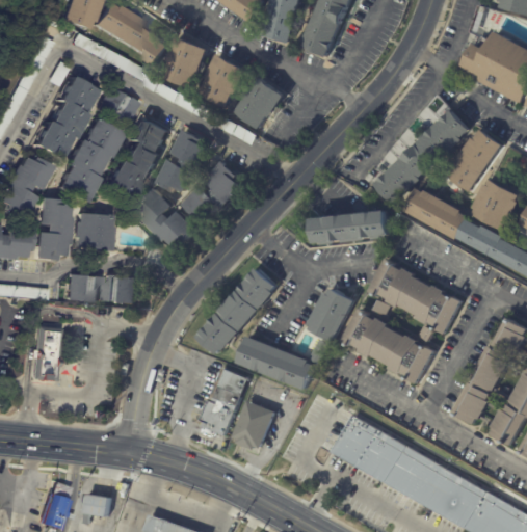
[(91,0),(84,23),(82,22),(79,29),(54,21),(60,0),(91,0)]
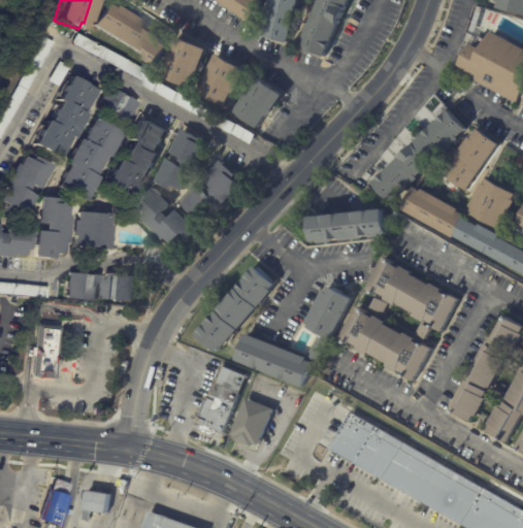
[(261,0),(265,2),(250,24),(215,0),(261,0)]
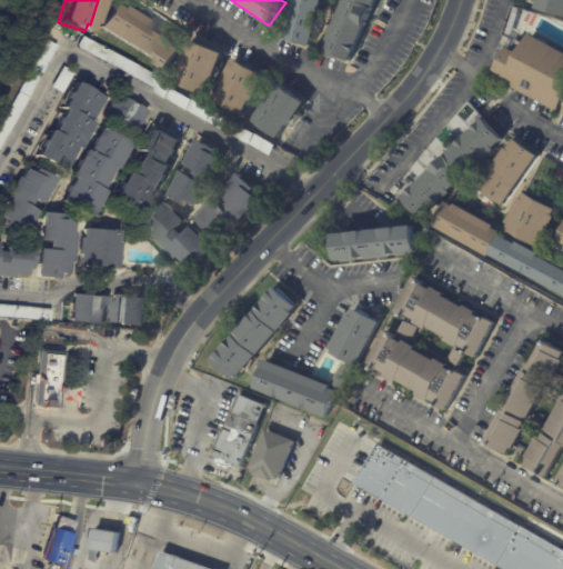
[(319,0),(308,46),(280,38),(282,30),(279,30),(287,0),(319,0)]
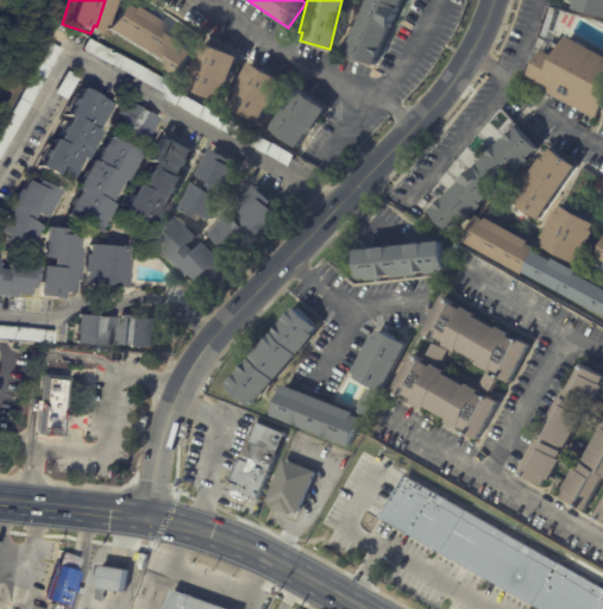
[(402,0),(371,66),(343,52),(346,45),(344,44),(364,0),(402,0)]
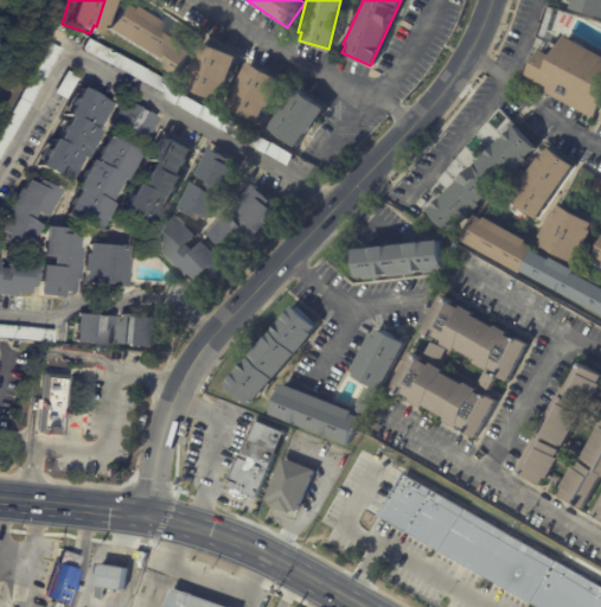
[(600,0),(600,17),(569,10),(570,2),(569,1),(569,0),(600,0)]
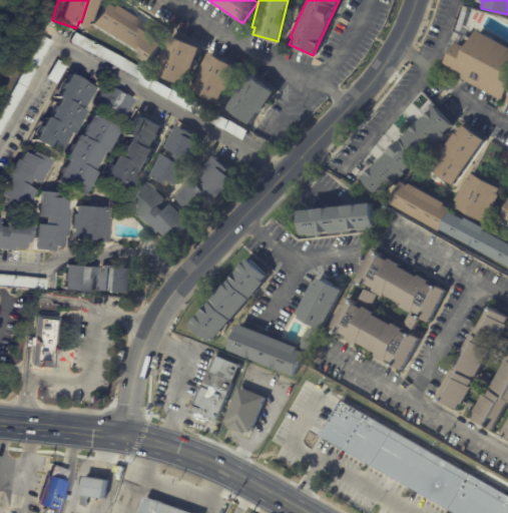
[(156,38),(155,40),(162,44),(149,65),(83,23),(96,3),(102,7),(104,5),(156,38)]
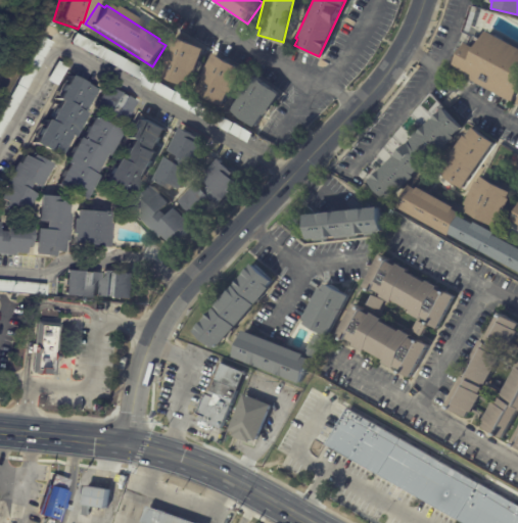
[(517,48),(517,86),(510,101),(470,80),(473,76),(454,65),(466,43),(477,50),(487,32),(517,48)]
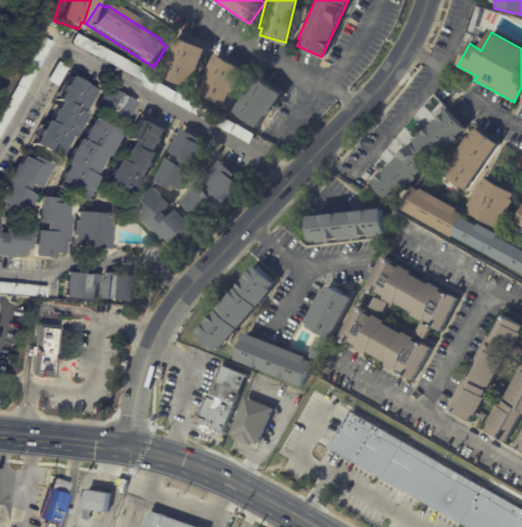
[(252,135),(247,144),(66,44),(65,41),(69,33),(88,43),(87,44),(90,46),(90,44),(202,106),(202,107),(204,108),(205,108),(252,135)]
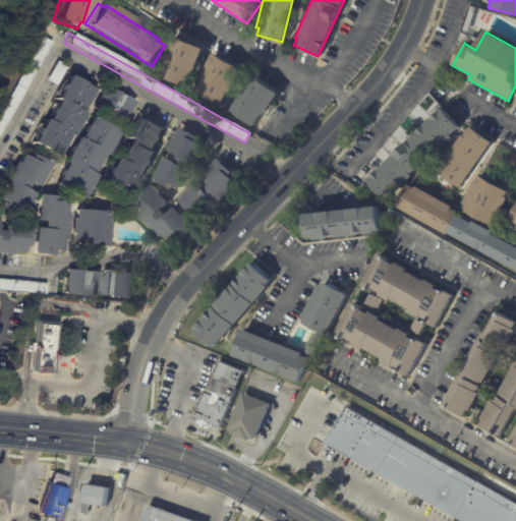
[(180,39),(204,49),(193,72),(190,71),(184,87),(157,74),(163,60),(161,59),(171,35),(180,39)]
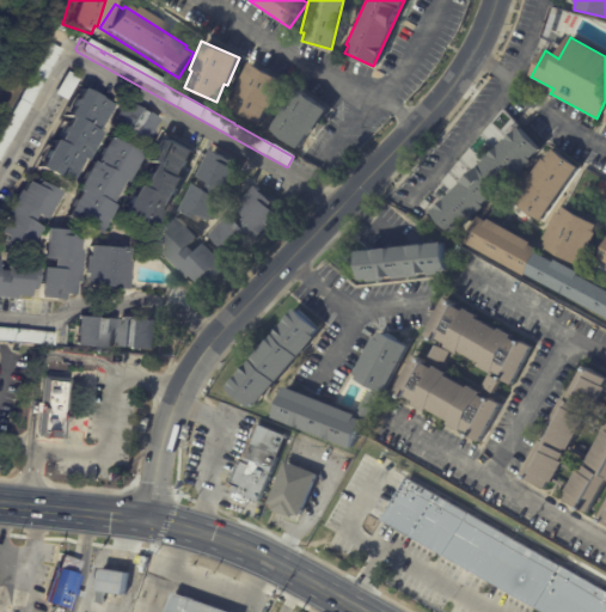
[(54,49),(0,145),(0,117),(43,43),(54,49)]
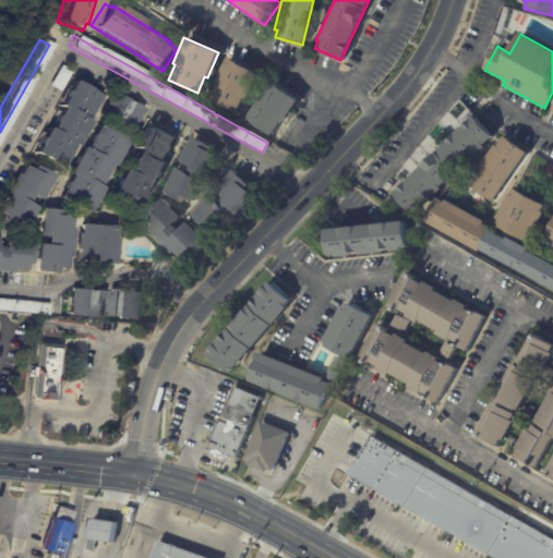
[(259,75),(245,100),(243,98),(236,113),(207,98),(215,84),(212,82),(226,57),(259,75)]
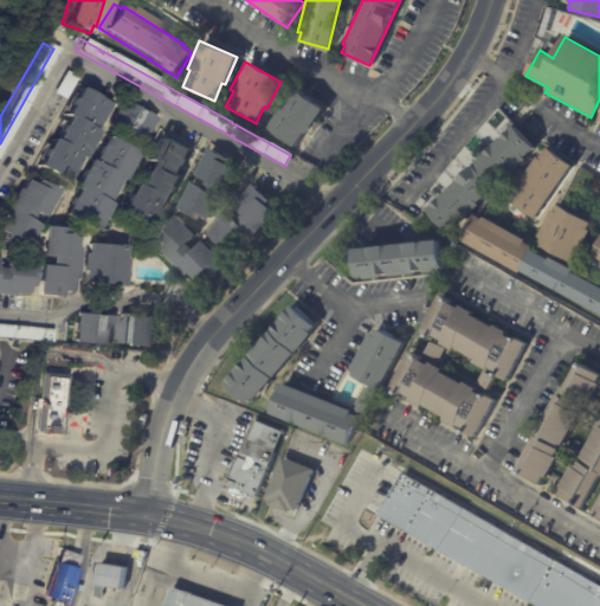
[(58,98),(46,92),(59,70),(70,77),(58,98)]
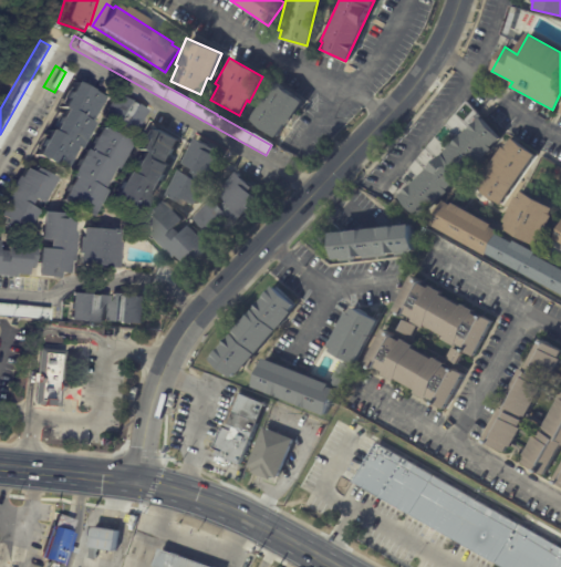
[(91,102),(82,120),(85,122),(71,147),(68,145),(54,169),(27,154),(42,129),(44,130),(56,107),(53,106),(68,80),(95,95),(91,102)]
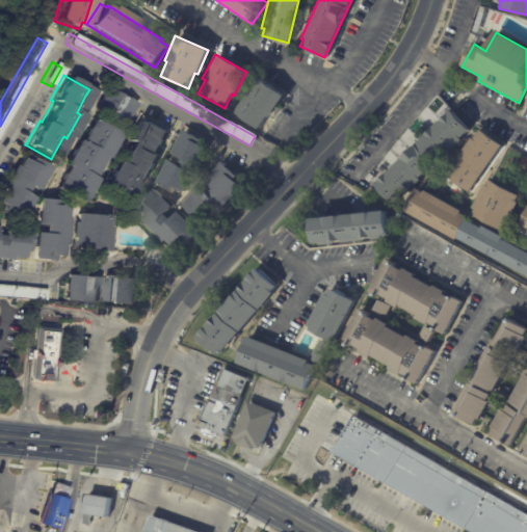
[(283,97),(267,118),(264,116),(256,129),(230,111),(239,99),(238,98),(253,75),(283,97)]
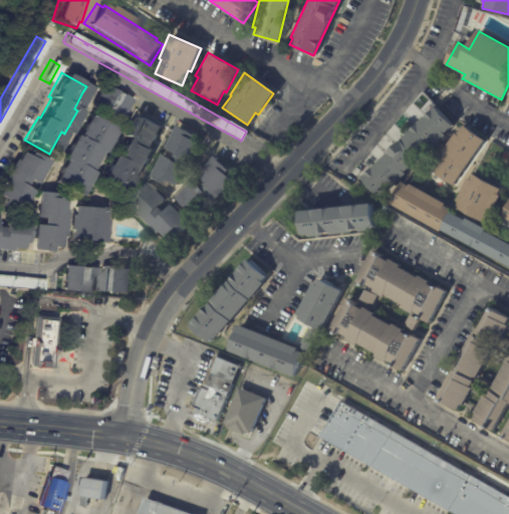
[(125,99),(114,121),(86,105),(97,84),(125,99)]
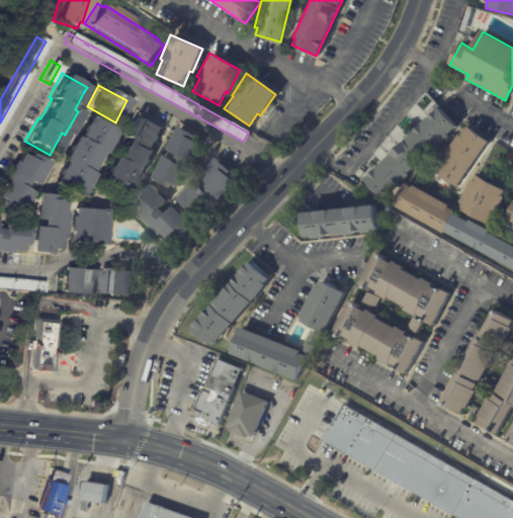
[(454,130),(448,134),(450,136),(431,153),(433,155),(418,169),(414,165),(406,173),(407,174),(382,196),(380,194),(377,197),(377,196),(374,199),(360,183),(363,181),(361,178),(390,153),(391,155),(407,142),(405,140),(441,107),(457,125),(454,130)]
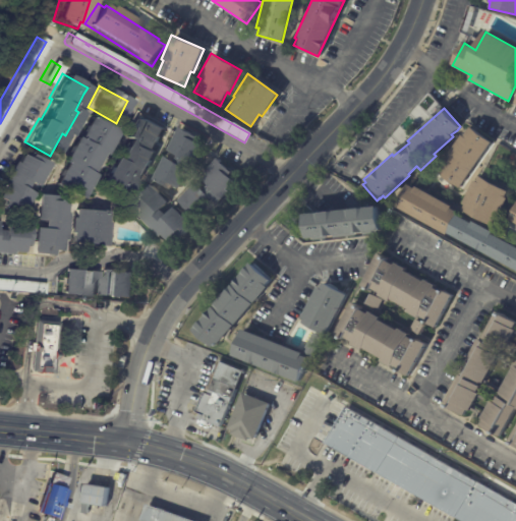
[(150,152),(137,175),(133,173),(122,195),(97,181),(109,158),(112,160),(123,138),(120,137),(132,114),(158,127),(147,150),(150,152)]
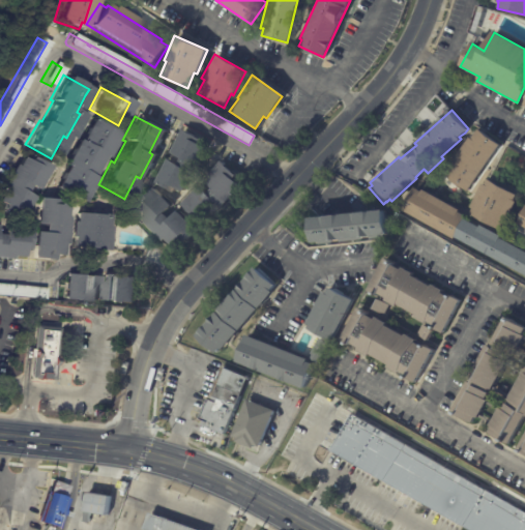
[(90,179),(77,203),(49,188),(61,166),(59,165),(73,140),(75,141),(87,119),(115,135),(101,158),(98,157),(87,177),(90,179)]
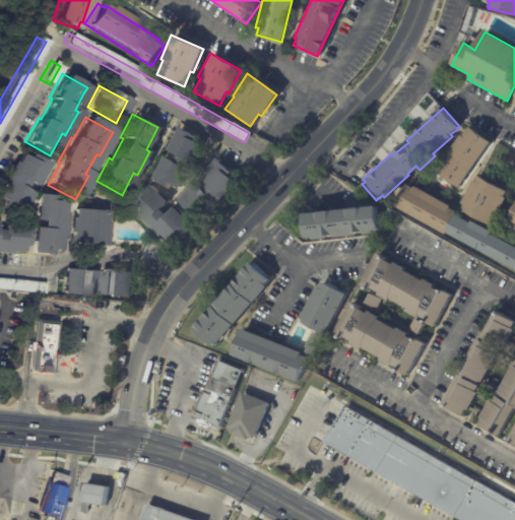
[(488,139),(491,141),(456,186),(435,170),(462,134),(464,136),(471,126),(488,139)]
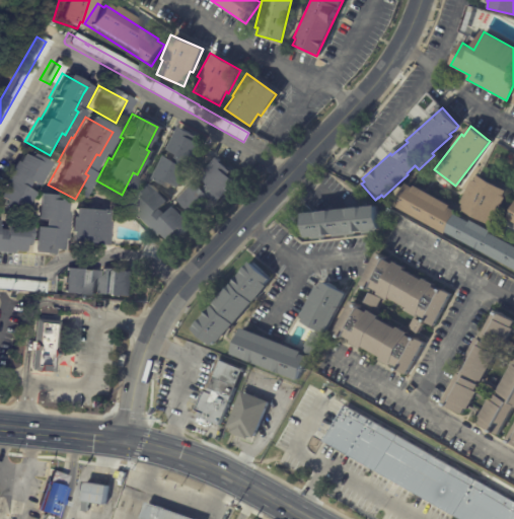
[(175,127),(194,137),(192,141),(198,144),(193,154),(195,155),(181,179),(179,177),(174,188),(168,184),(165,189),(147,178),(159,156),(169,161),(172,155),(163,150),(175,127)]
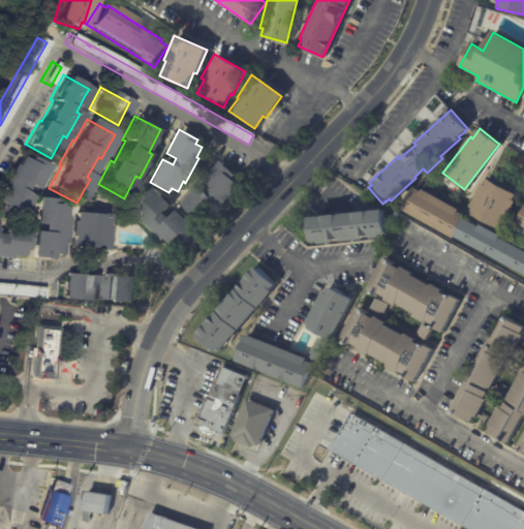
[(44,167),(31,190),(25,186),(21,192),(28,196),(17,216),(0,206),(0,181),(9,164),(11,165),(17,157),(24,161),(27,156),(44,167)]
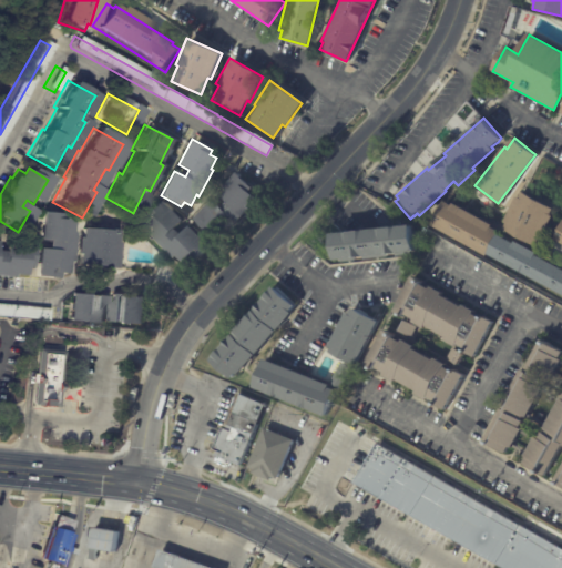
[(233,172),(249,190),(246,193),(251,199),(242,208),(244,209),(223,230),(221,229),(213,236),(207,230),(203,234),(186,217),(206,199),(214,208),(221,201),(213,192),(233,172)]
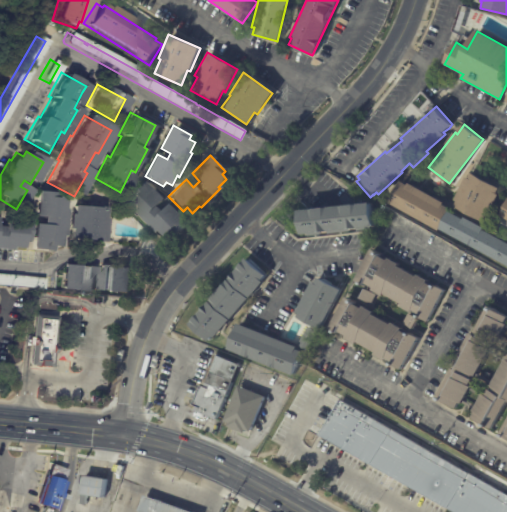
[(348,172),(356,179),(366,168),(357,161),(348,172)]
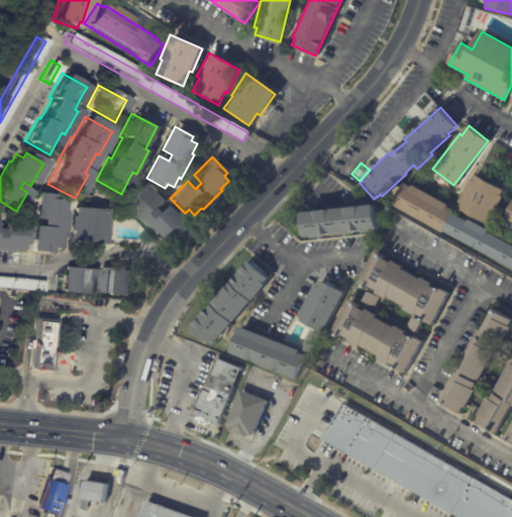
[(504,190),(501,196),(503,197),(490,220),(488,218),(485,224),(456,208),(459,203),(458,202),(472,179),(474,180),(477,174),(504,190)]
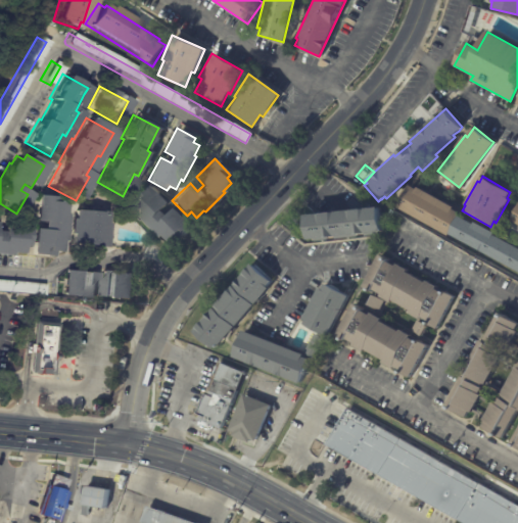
[(136,218),(138,216),(131,208),(136,203),(132,199),(146,185),(166,203),(158,210),(163,216),(171,208),(189,227),(175,241),(171,237),(166,243),(158,236),(156,237),(136,218)]
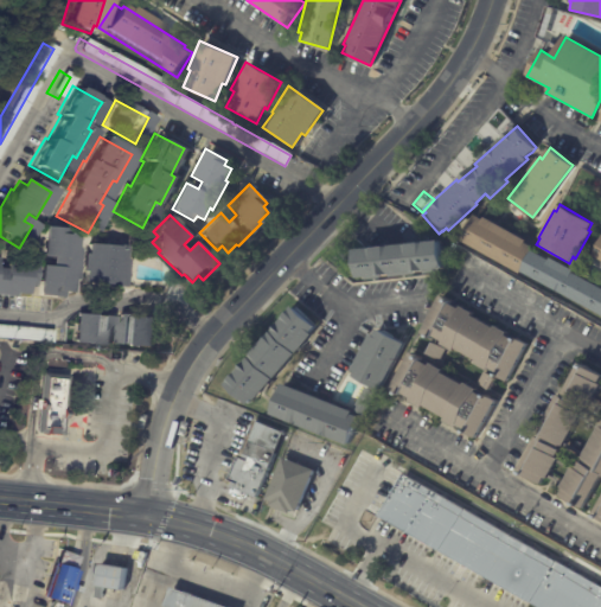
[(488,219),(524,240),(523,242),(529,247),(515,273),(459,241),(474,215),(483,219),(484,217),(488,219)]
